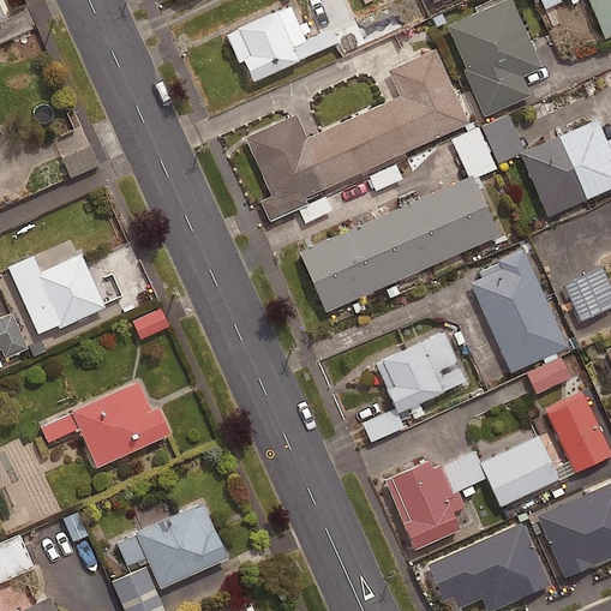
[(540,69),(511,0),(507,0),(448,24),(486,115),(529,97),(521,77),(540,69)]
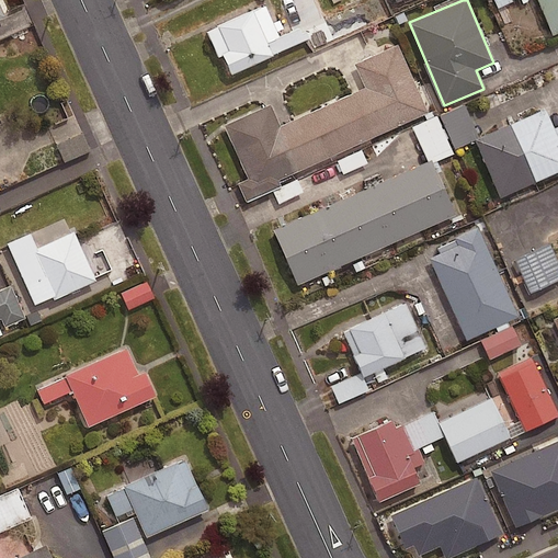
[(517,0),(494,0),(501,10),(517,0)]
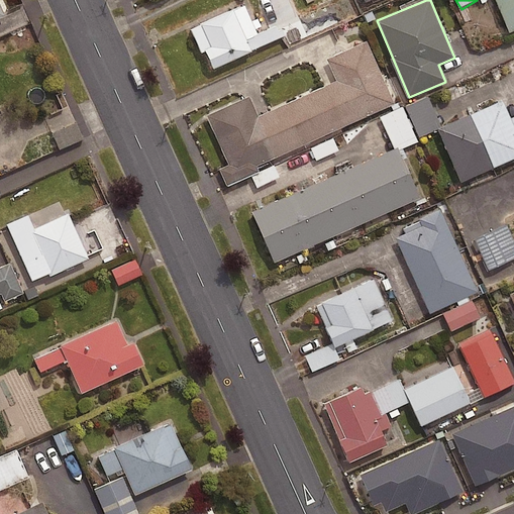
[(513,0),(495,0),(509,31),(513,29),(513,0)]
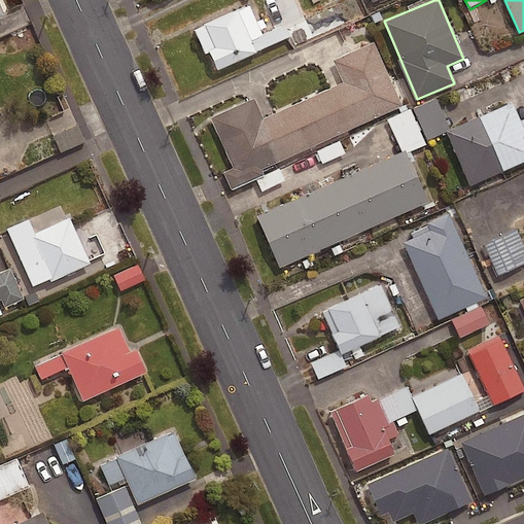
[(285,24),(269,31),(263,19),(256,22),(248,4),(195,30),(215,72),(291,36),(285,24)]
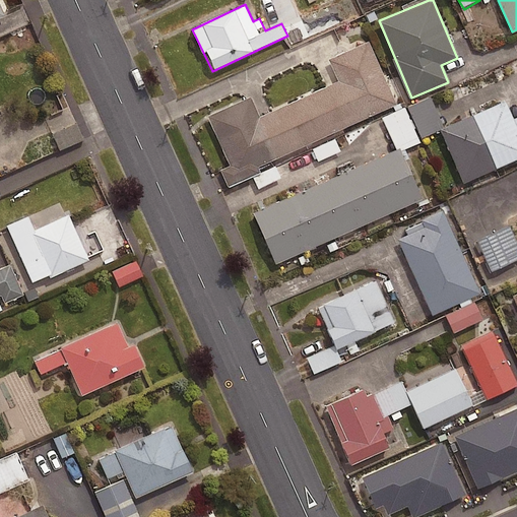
[(311,143),(319,163),(342,152),(333,133),(396,105),(369,43),(331,60),(340,82),(258,119),(249,98),(208,116),(231,165),(221,169),(230,187),(253,176),(259,189),(281,179),(273,160),(311,143)]
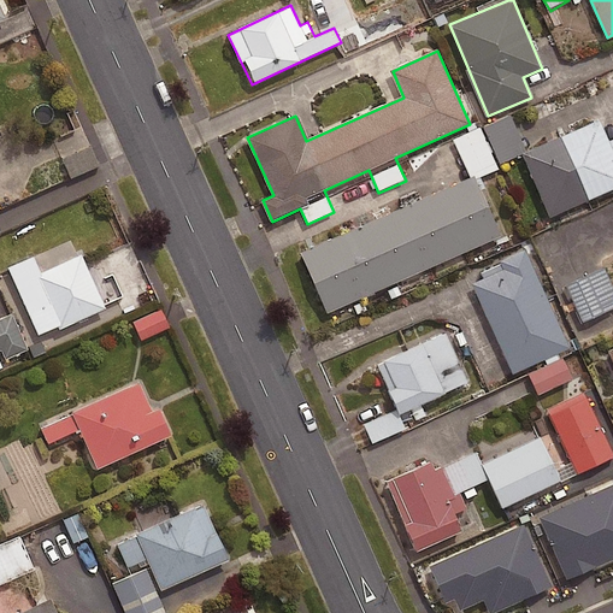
[(525,152),(510,116),(485,125),(501,161),(525,152)]
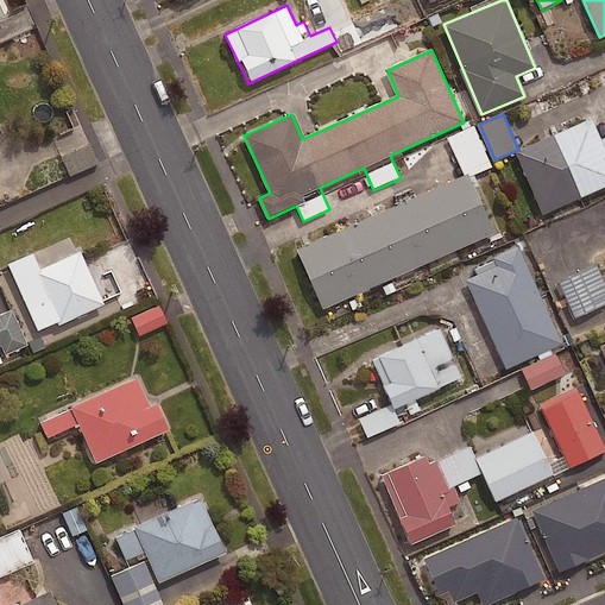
[(516,152),(542,213),(604,186),(604,140),(602,142),(592,119),(516,152)]
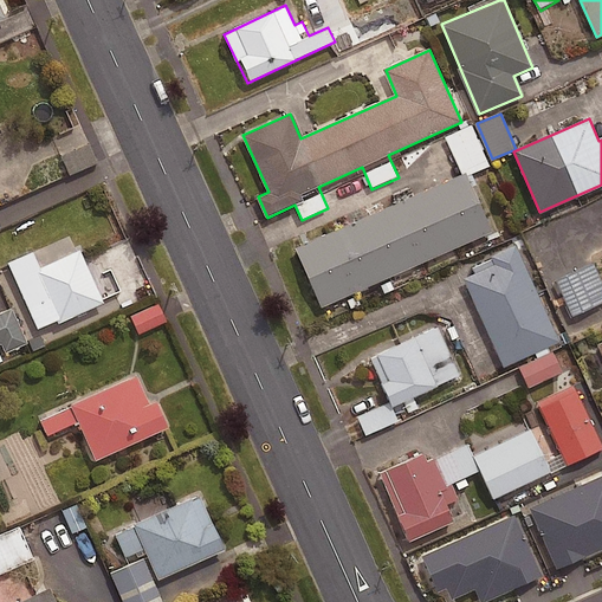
[(446,137),(463,175),(465,174),(466,176),(490,166),(472,125),(446,137)]
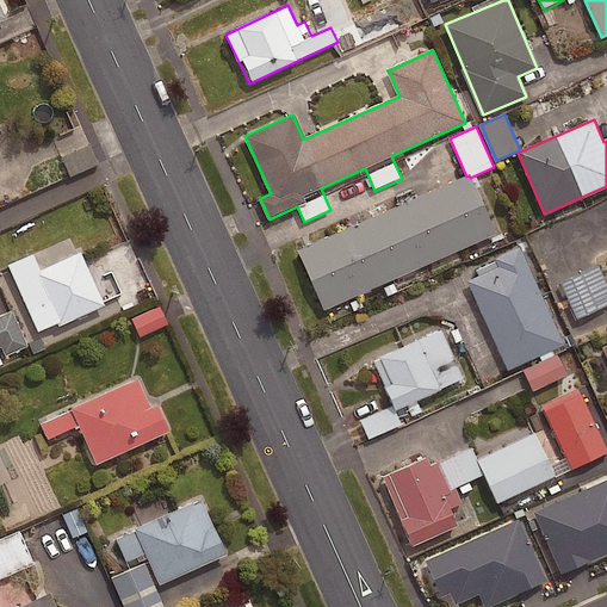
[(494,234),(469,177),(297,252),(323,309),(494,234)]
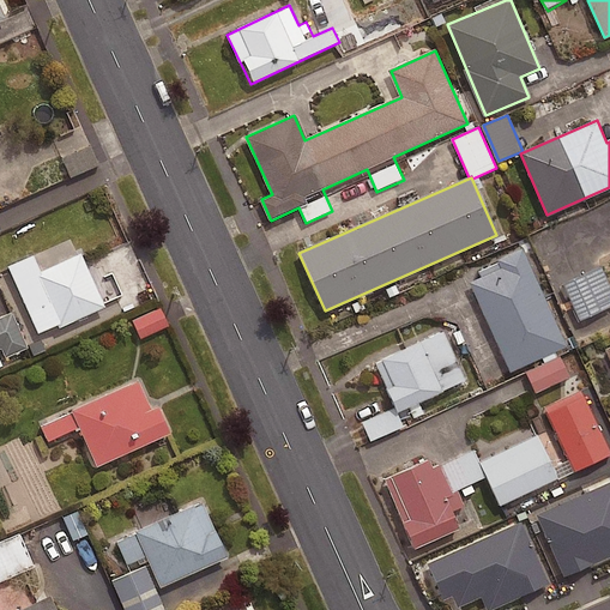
[(103,306),(74,241),(10,270),(38,334),(103,306)]
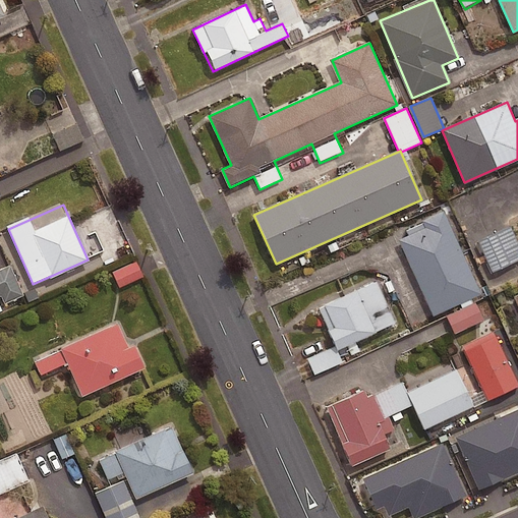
[(482,294),(445,212),(422,222),(424,227),(399,238),(434,315),(482,294)]
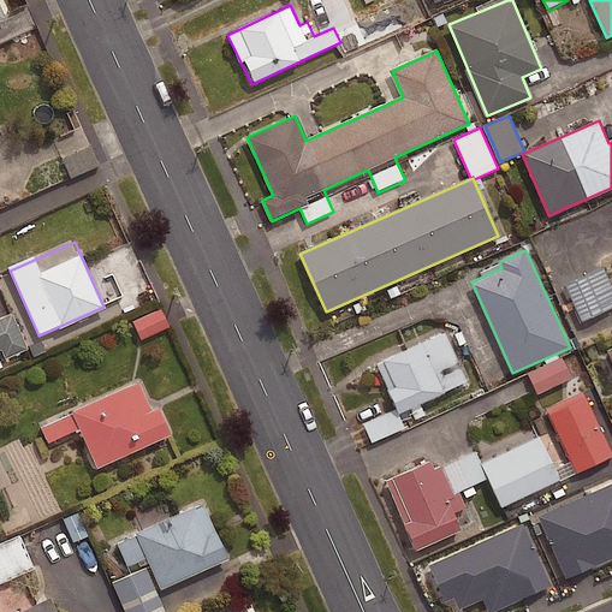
[(611,286),(604,268),(565,286),(582,322),(611,308),(611,286)]
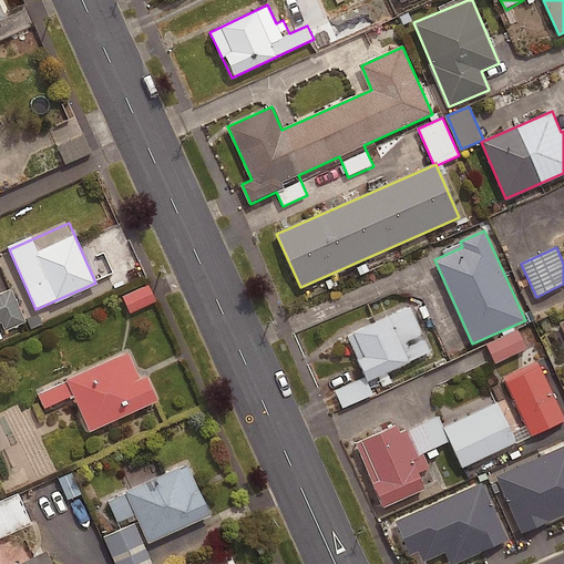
[(156,303),(149,286),(123,298),(131,315),(156,303)]
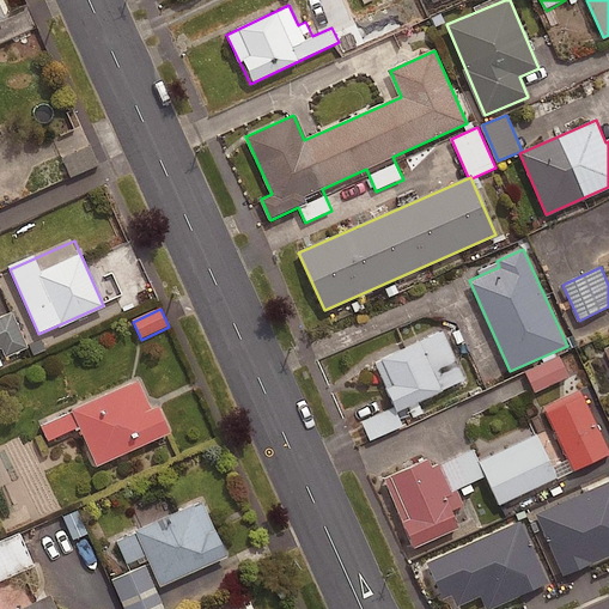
[(0,348),(5,359),(28,348),(11,311),(0,316),(0,348)]
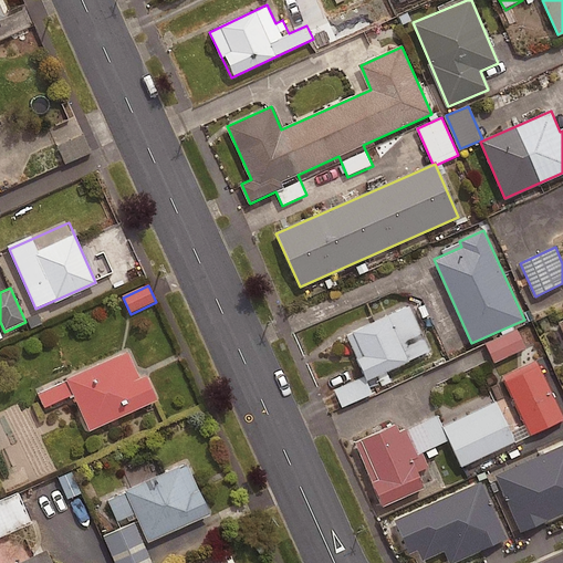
[(431,351),(412,305),(345,334),(365,379),(431,351)]
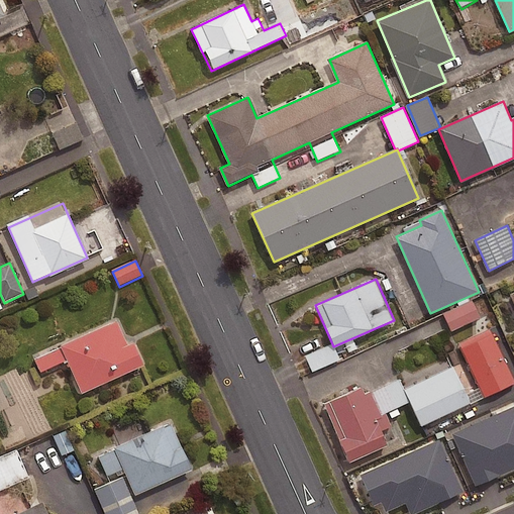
[(472,300),(443,313),(453,334),(482,321),(472,300)]
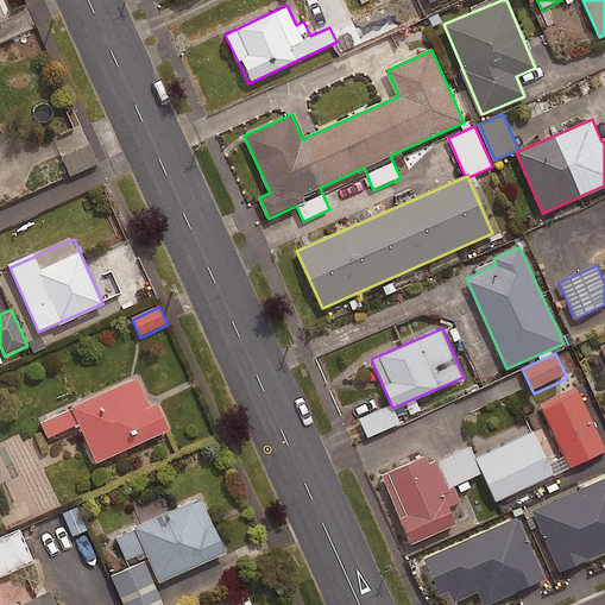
[(137,377),(70,407),(95,462),(162,433),(137,377)]
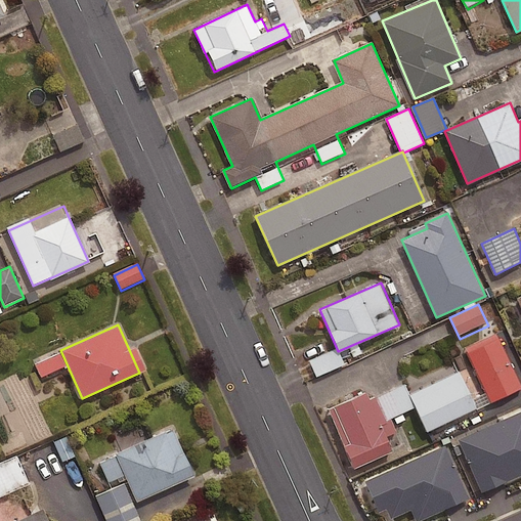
[(520,386),(498,339),(468,353),(489,402),(520,388),(520,386)]
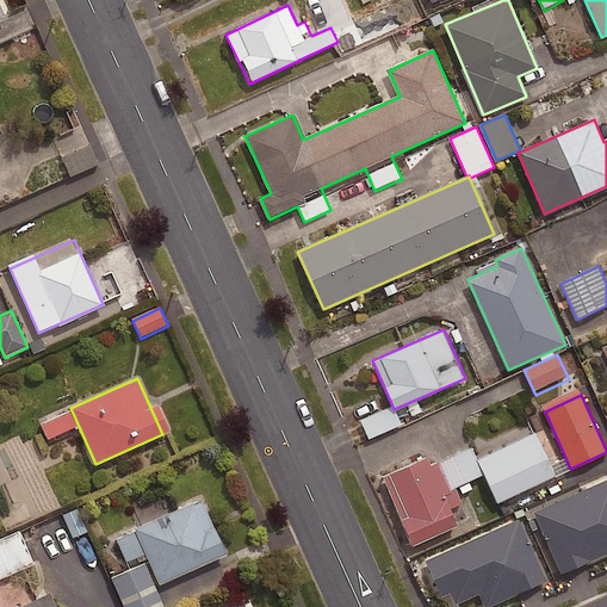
[(394,428),(386,410),(361,421),(370,439),(394,428)]
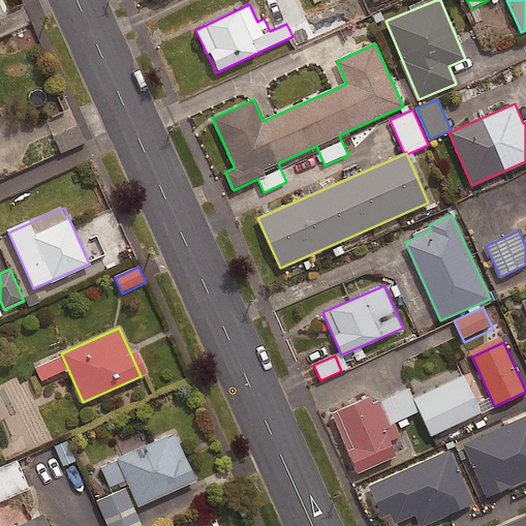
[(480,414),(460,371),(441,380),(444,387),(415,399),(432,436),(480,414)]
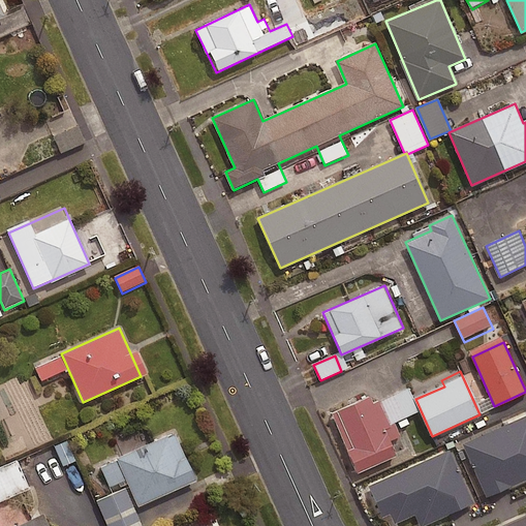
[(419,412),(409,390),(376,403),(373,395),(333,411),(358,471),(395,457),(389,441),(400,437),(394,422),(419,412)]
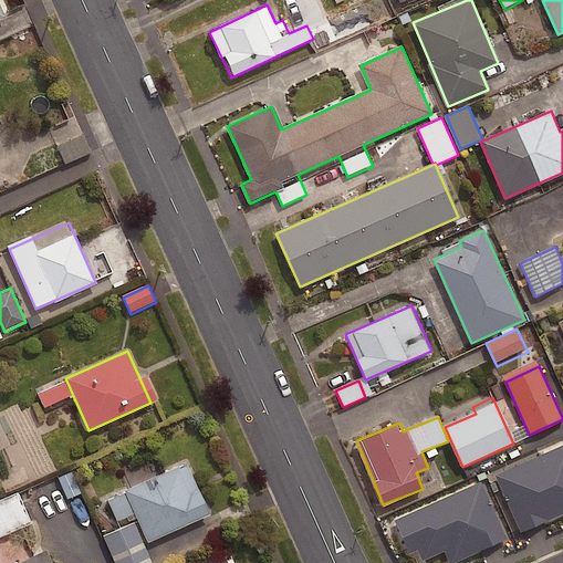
[(187,462),(125,490),(147,542),(210,514),(187,462)]
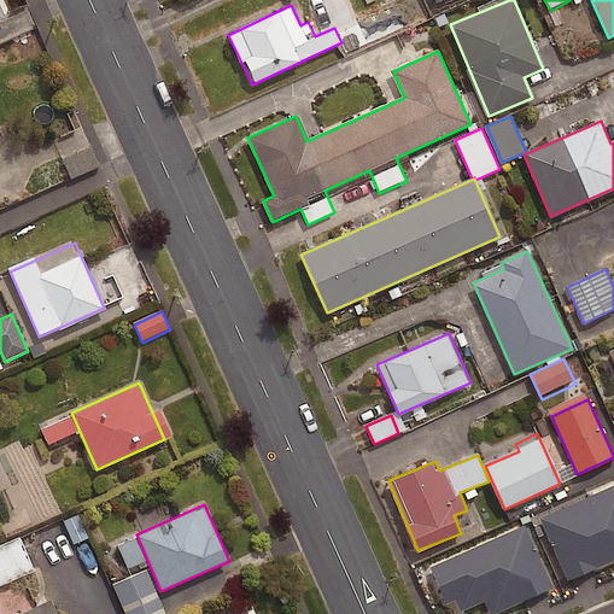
[(586,551),(566,507),(466,551),(489,601),(519,588),(516,583),(586,551)]
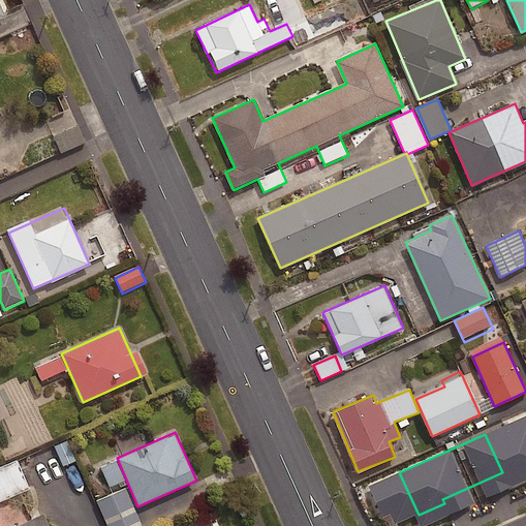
[(70,452),(66,439),(42,449),(47,461),(70,452)]
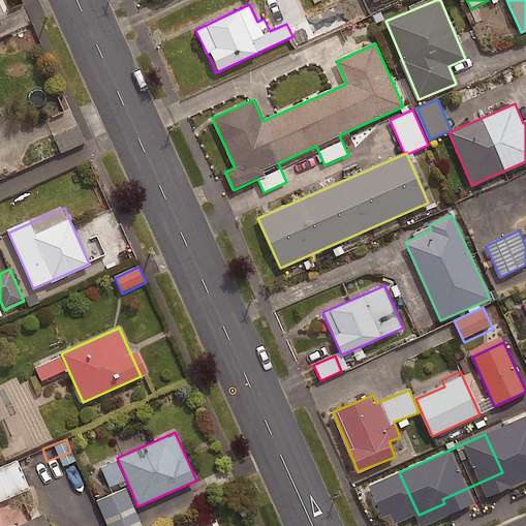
[(0,501),(16,496),(5,468),(0,469),(0,501)]
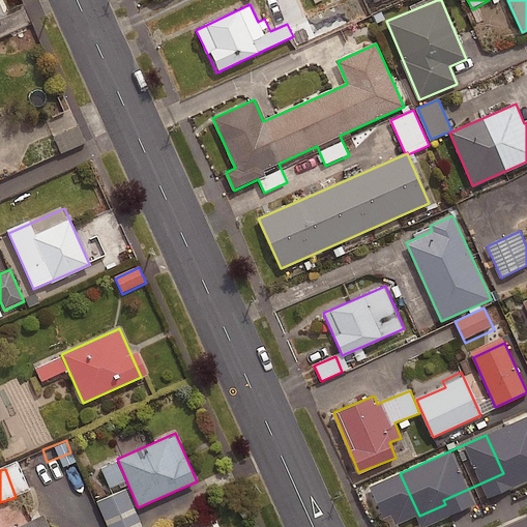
[(50,526),(44,513),(9,526),(50,526)]
